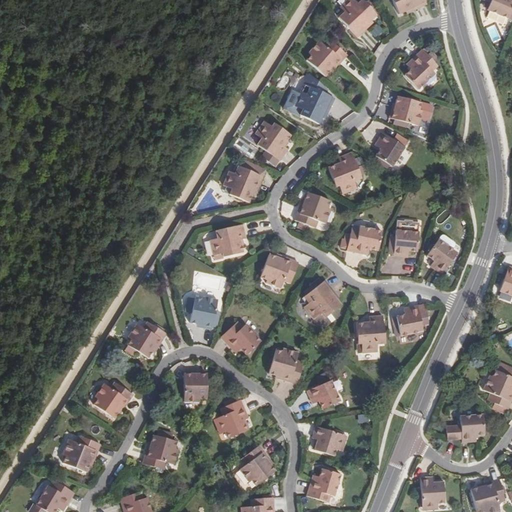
[(356,38),(369,26),(366,24),(370,20),(376,16),(362,0),(358,3),(355,0),(349,0),(340,8),(343,13),(338,17),(356,38)]
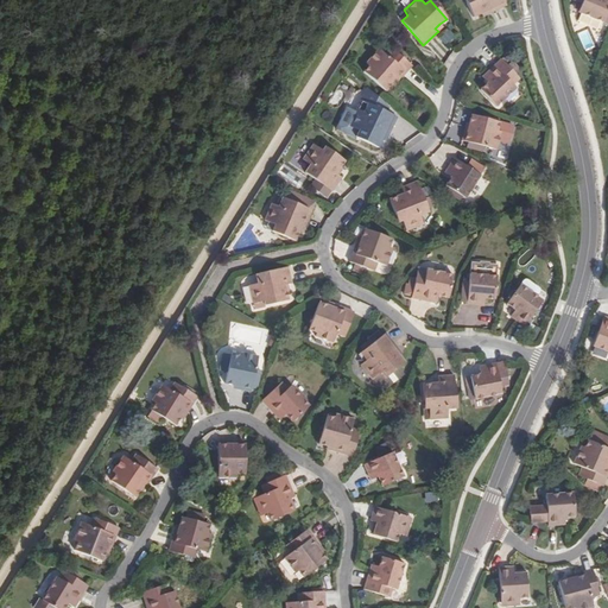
[(464,0),(473,17),(480,13),(486,11),(487,14),(506,5),(504,0),(464,0)]
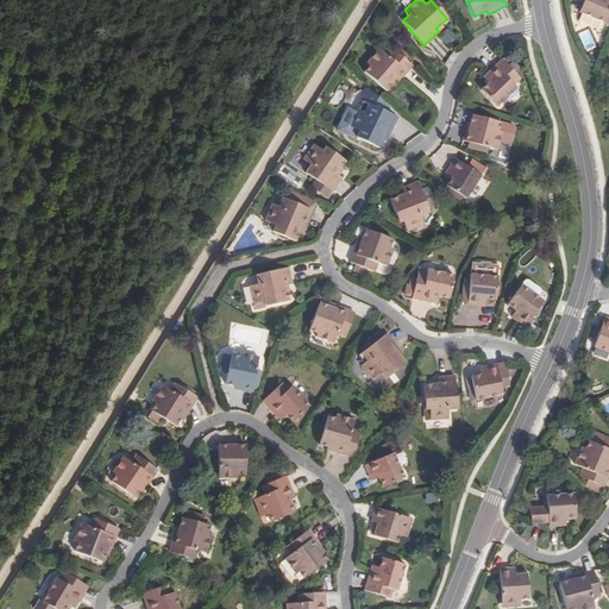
[(608,8),(608,0),(606,0),(583,0),(583,4),(579,16),(606,23),(608,8)]
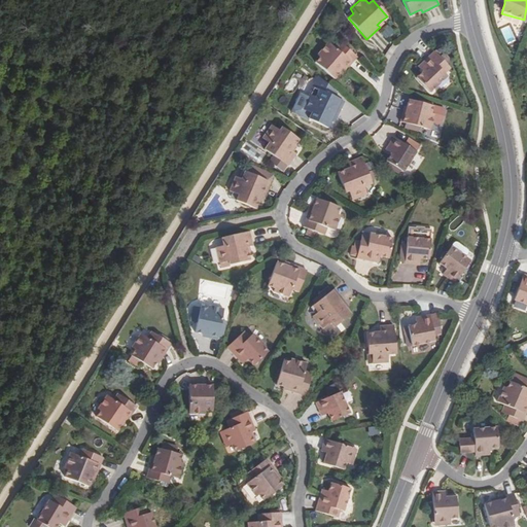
[(519,27),(521,20),(503,14),(501,22),(519,27)]
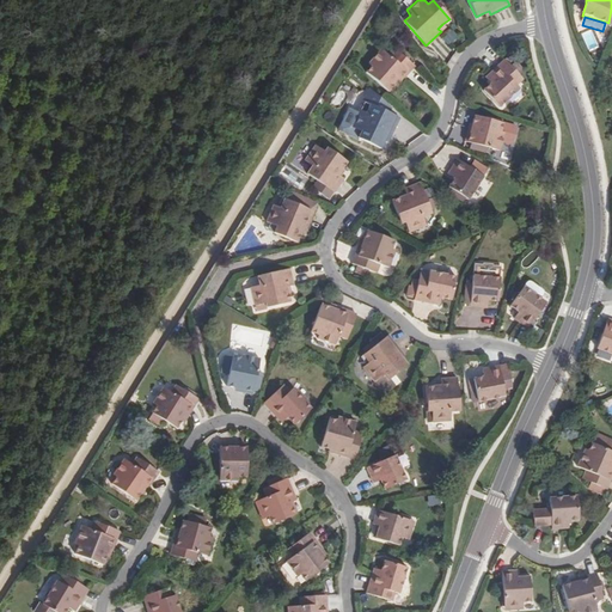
[(453,29),(441,37),(447,46),(459,37),(453,29)]
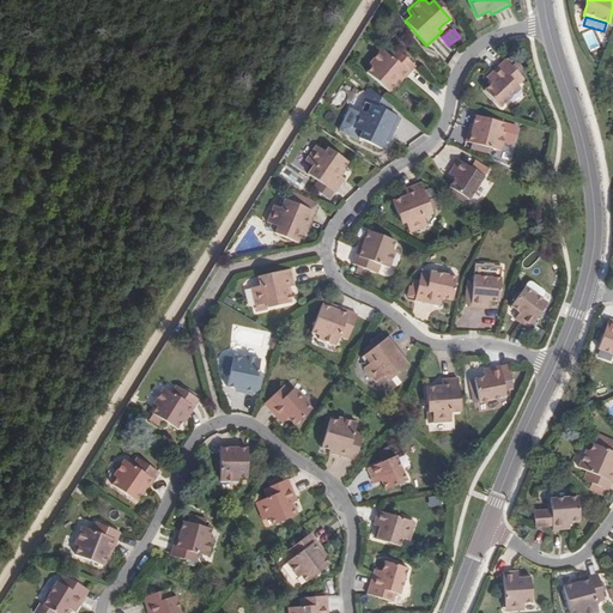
[(366,71),(382,83),(390,90),(399,80),(401,82),(417,60),(399,46),(393,50),(384,44),(371,58),(375,61),(366,71)]
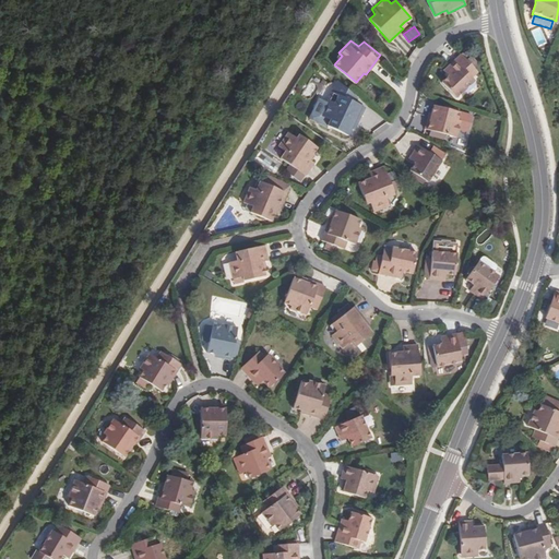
[(475,80),(472,78),(468,74),(474,68),(461,55),(448,68),(453,72),(449,76),(445,80),(461,95),(475,80)]
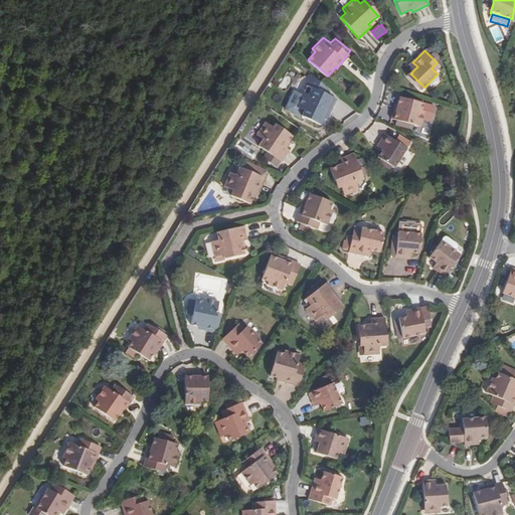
[(432,68),(435,71),(441,66),(437,62),(432,68)]
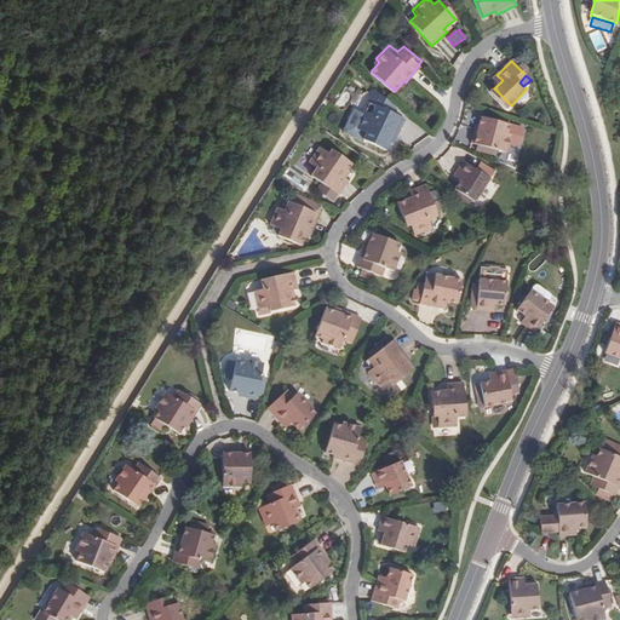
[(373,87),(363,109),(356,126),(367,131),(362,138),(386,149),(390,141),(391,137),(396,138),(405,119),(394,113),(396,108),(373,87)]
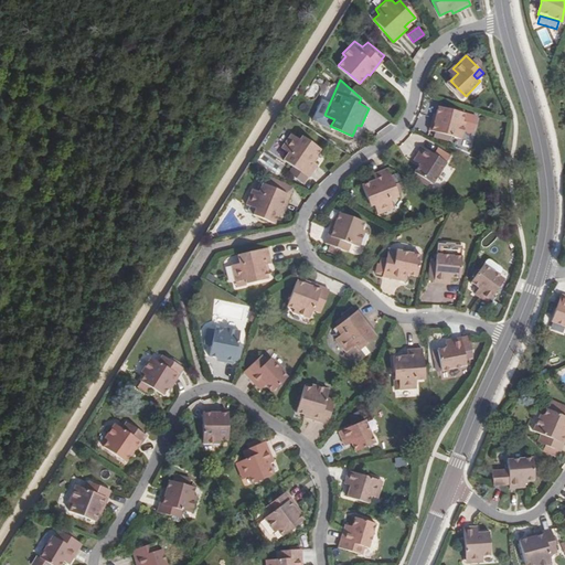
[(434,118),(429,131),(462,140),(467,123),(464,123),(465,115),(438,108),(436,119),(434,118)]
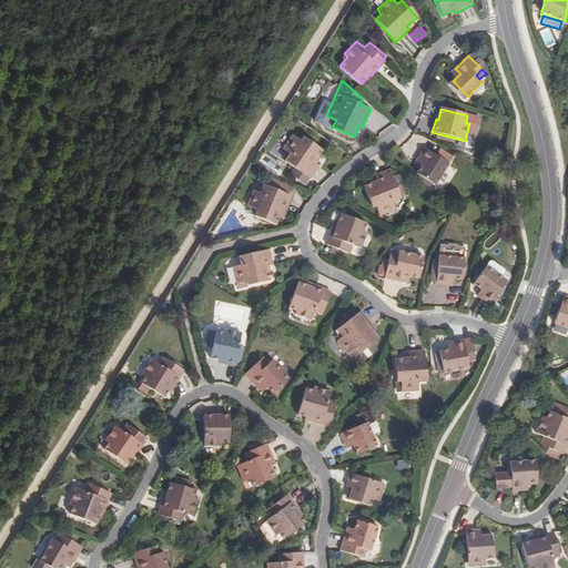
[(308,178),(317,163),(313,161),(321,148),(303,137),(302,140),(292,134),(283,149),(290,152),(284,161),(293,168),(308,178)]
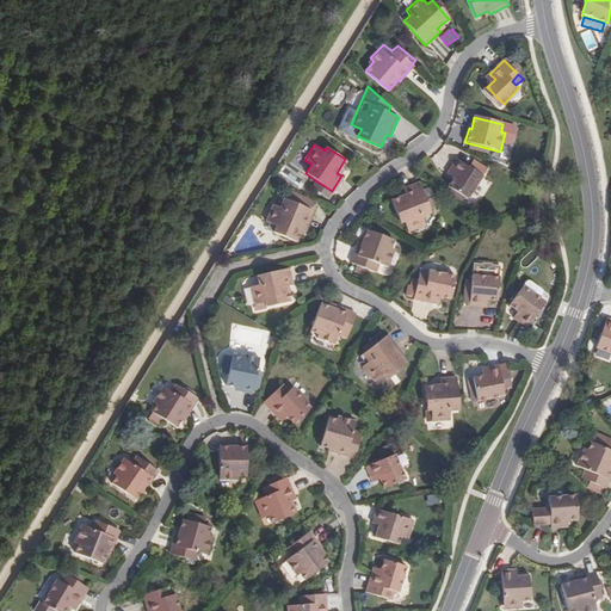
[(458,156),(450,168),(455,173),(451,179),(448,184),(467,198),(483,176),(458,156)]
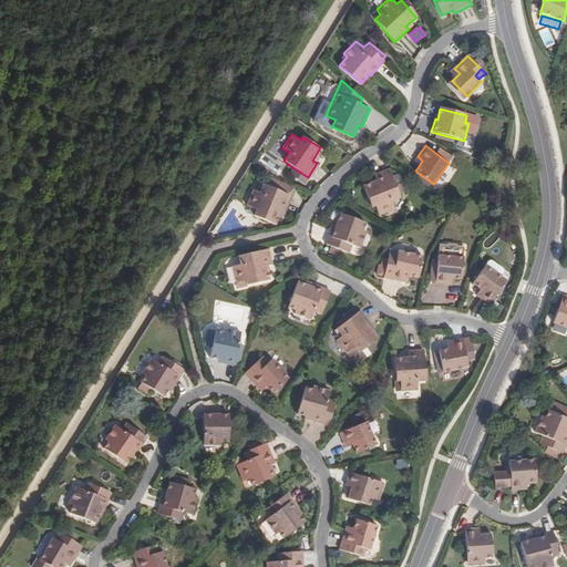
[(422,161),(418,156),(413,162),(419,166),(422,161)]
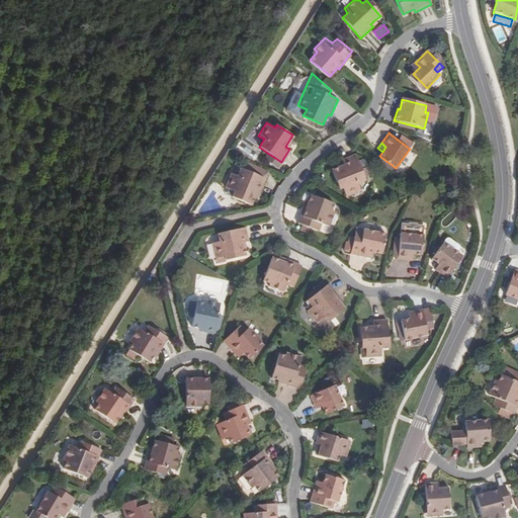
[(277,168),(281,162),(267,153),(263,159),(277,168)]
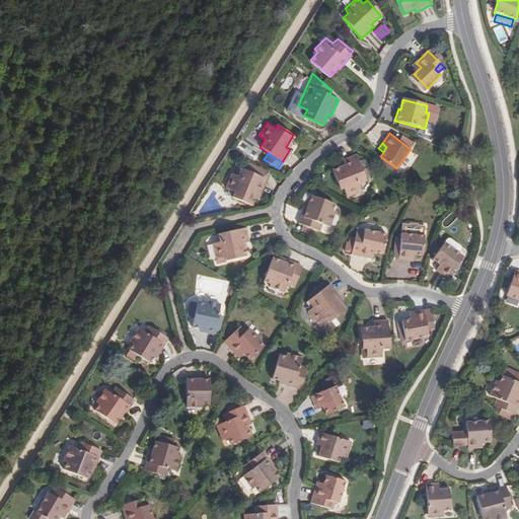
[(356,154),(351,156),(354,193),(361,191),(358,182),(365,179),(356,154)]
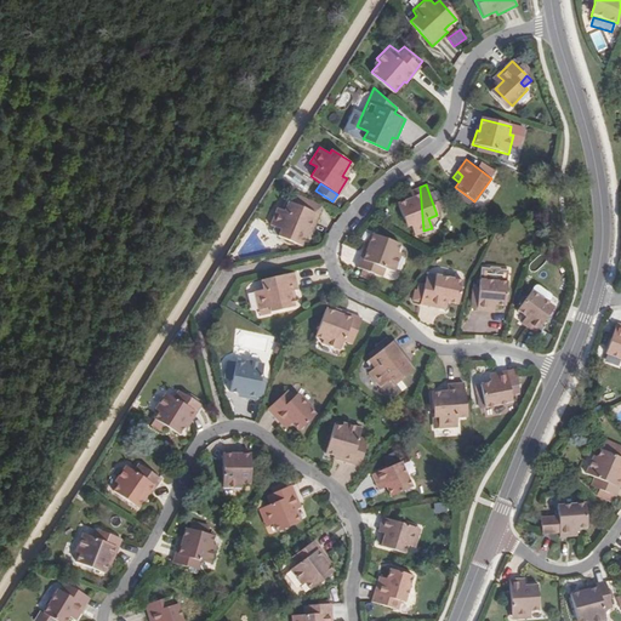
[(414,234),(423,231),(420,187),(410,191),(414,197),(397,204),(405,226),(410,224),(414,234)]
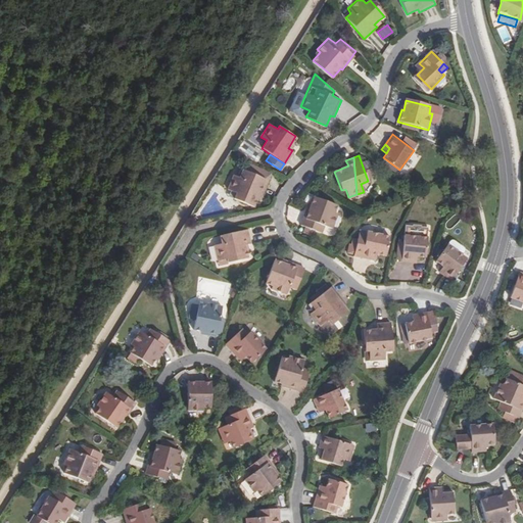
[(227,189),(231,190),(236,193),(234,197),(252,205),(254,199),(256,195),(260,196),(268,181),(256,175),(243,169),(239,177),(234,175),(227,189)]
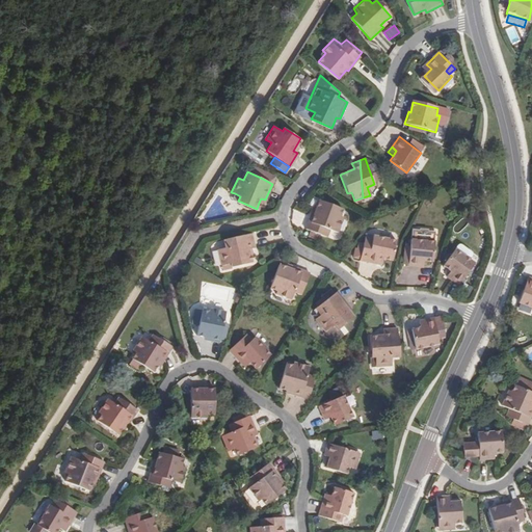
[(261,178),(272,184),(275,177),(264,171),(261,178)]
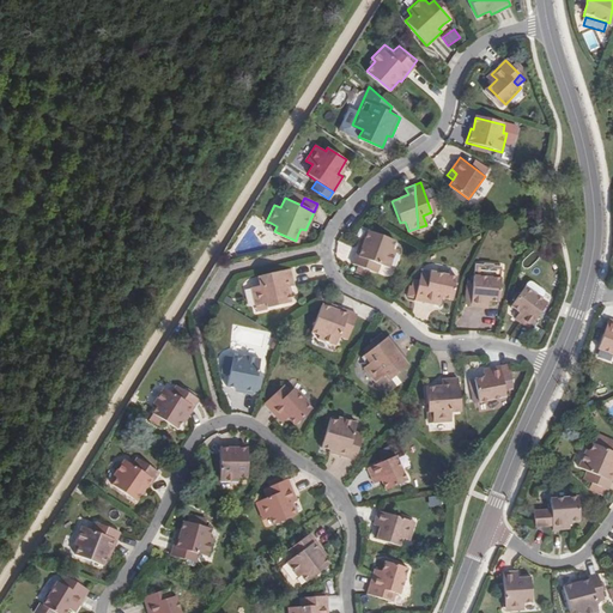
[(366,278),(369,272),(371,263),(380,266),(389,268),(395,252),(392,250),(394,242),(366,232),(363,243),(360,243),(352,266),(358,267),(356,273),(366,278)]
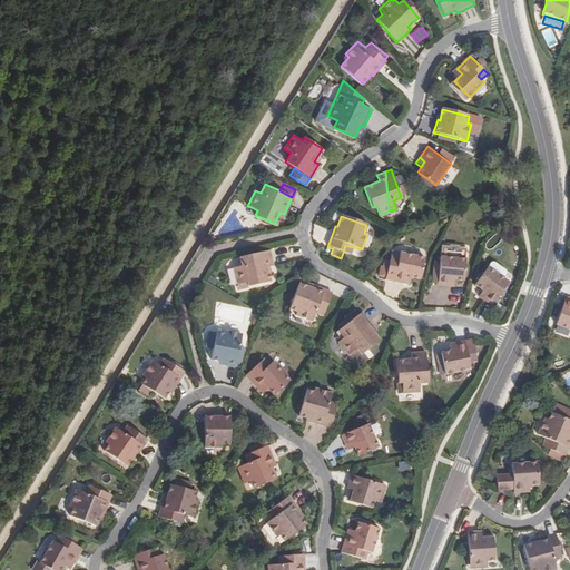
[(345,245),(343,253),(351,255),(353,247),(345,245)]
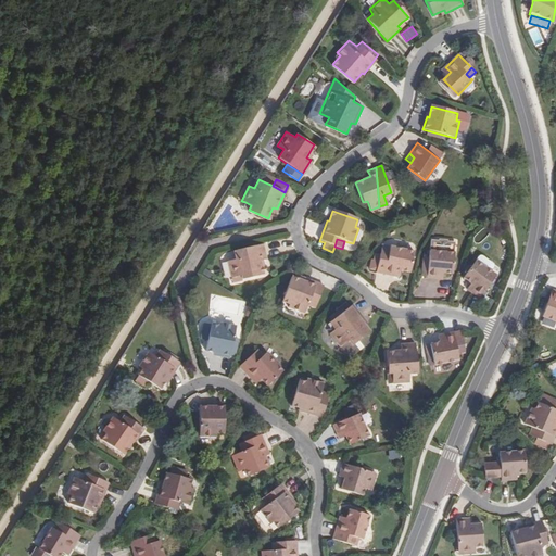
[(428,280),(439,280),(439,272),(444,272),(454,272),(454,252),(453,252),(453,242),(446,242),(446,240),(438,240),(438,242),(430,241),(430,252),(429,252),(429,260),(424,260),(422,278),(428,278),(428,280)]
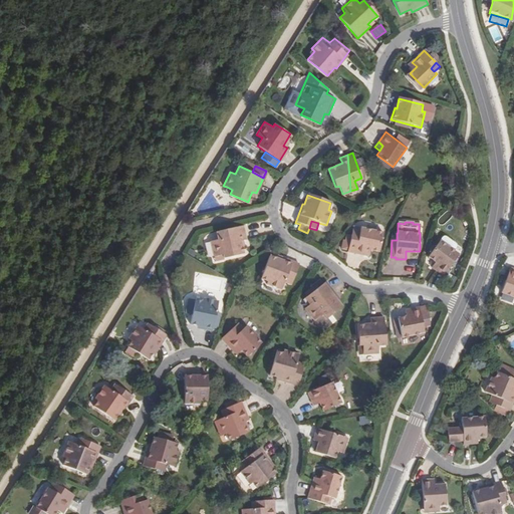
[(355,225),(352,234),(359,236),(362,227),(355,225)]
